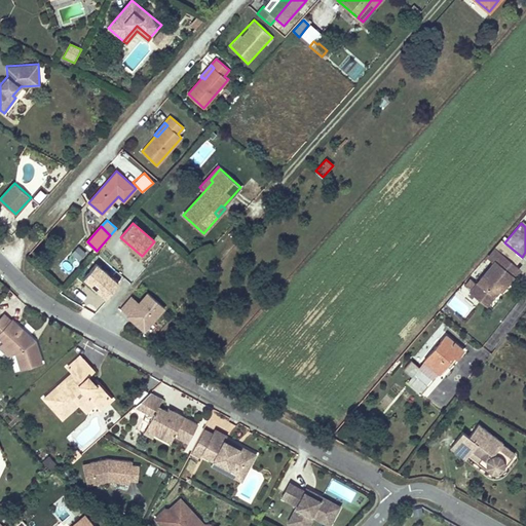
[(79,247),(72,254),(79,261),(86,253),(79,247)]
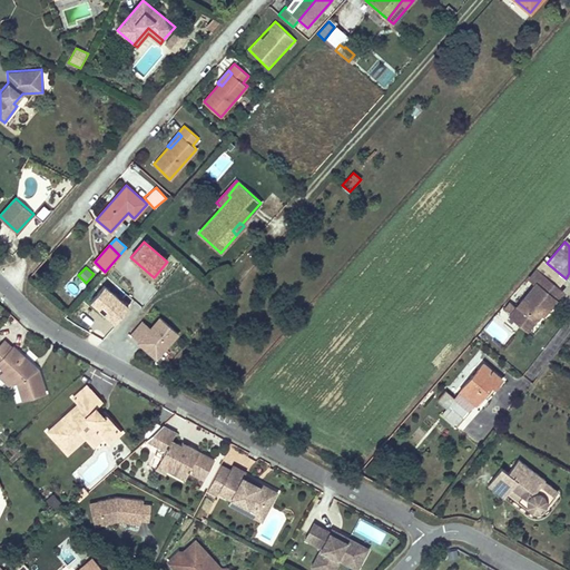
[(543,314),(562,291),(537,269),(529,278),(536,284),(510,315),(528,330),(537,318),(536,317),(540,311),(543,314)]
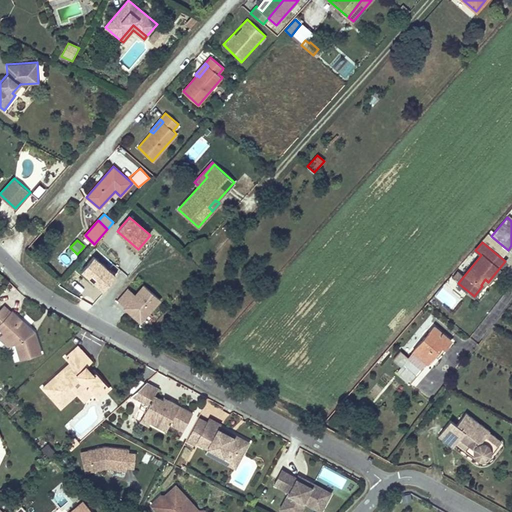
[(128,289),(117,301),(141,322),(161,300),(143,285),(135,294),(128,289)]
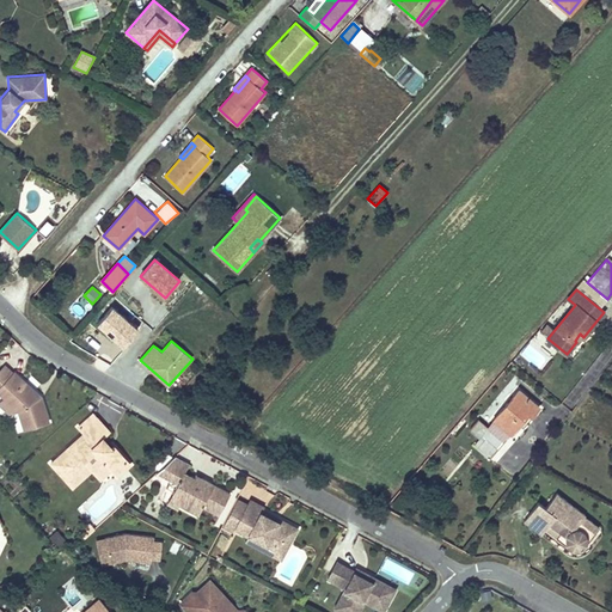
[(40,404),(36,392),(14,372),(13,373),(5,365),(0,369),(0,393),(4,397),(18,410),(24,429),(49,422),(43,403),(40,404)]
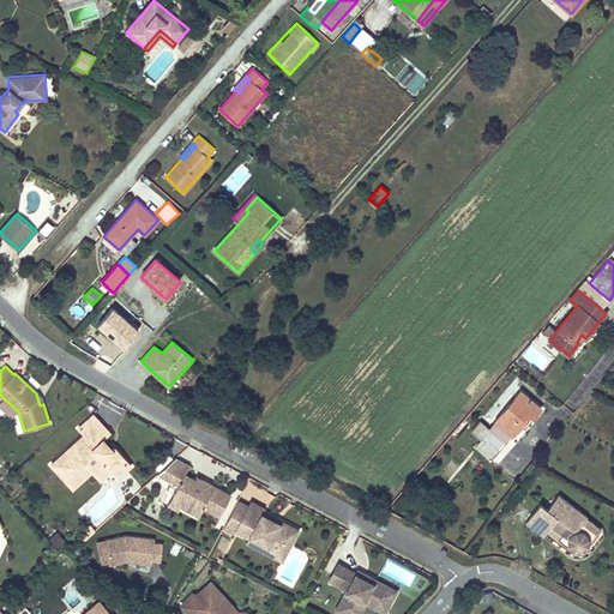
[(523,372),(518,378),(541,396),(546,390),(523,372)]
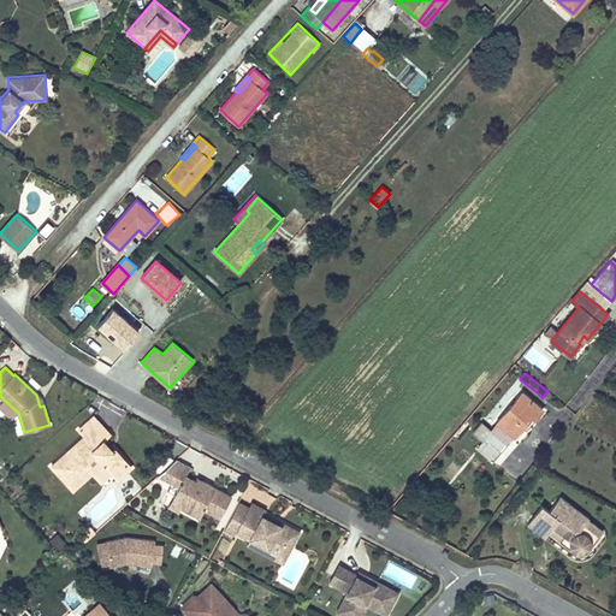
[(493,461),(522,426),(531,416),(534,419),(543,409),(522,392),(515,402),(514,401),(510,403),(511,404),(491,430),(481,422),(473,432),(484,442),(487,444),(481,451),(493,461)]
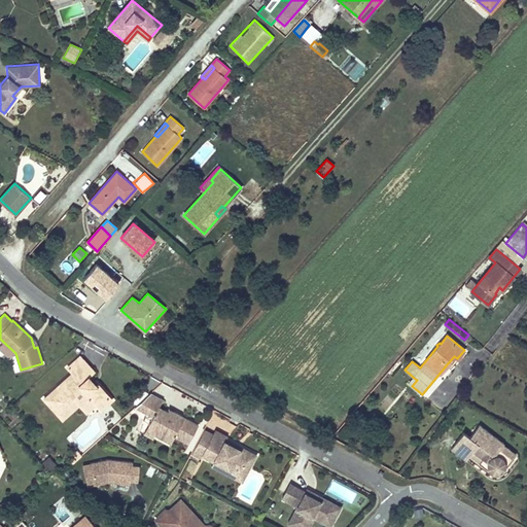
[(15,353),(3,342),(0,345),(0,347),(9,355),(15,353)]
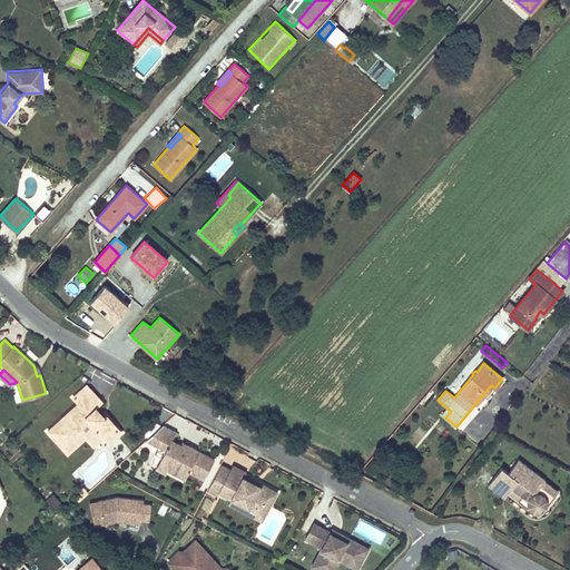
[(120,432),(106,415),(104,416),(101,414),(99,416),(96,413),(98,411),(96,408),(102,402),(87,385),(74,397),(79,403),(48,431),(66,450),(84,434),(86,436),(87,438),(97,429),(104,436),(109,442),(120,432)]
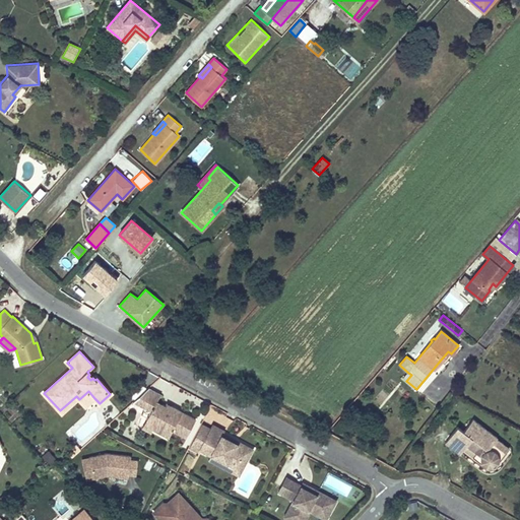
[(444,363),(451,353),(448,351),(441,360),(444,363)]
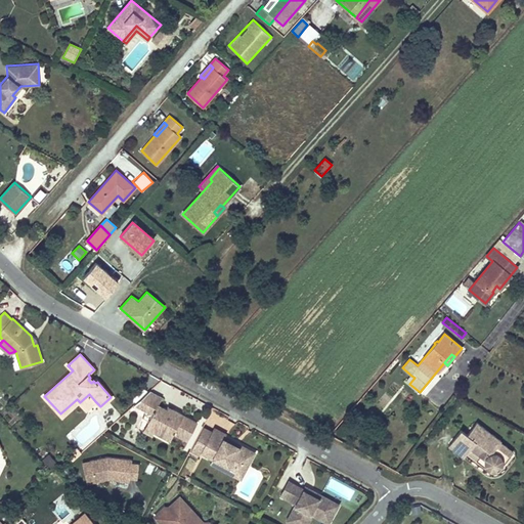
[(187,441),(198,422),(173,408),(170,413),(166,410),(167,409),(166,408),(158,404),(162,397),(149,391),(134,404),(146,411),(148,407),(154,410),(151,413),(148,421),(157,425),(153,431),(154,432),(170,440),(173,433),(187,441)]
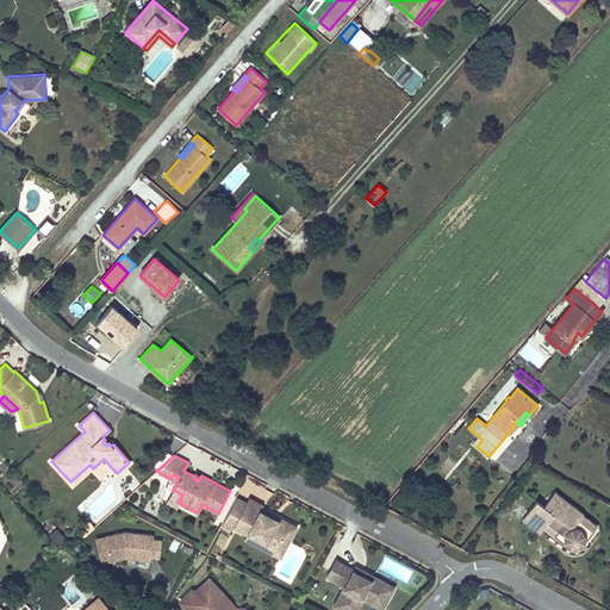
[(100,477),(111,467),(104,459),(93,468),(100,477)]
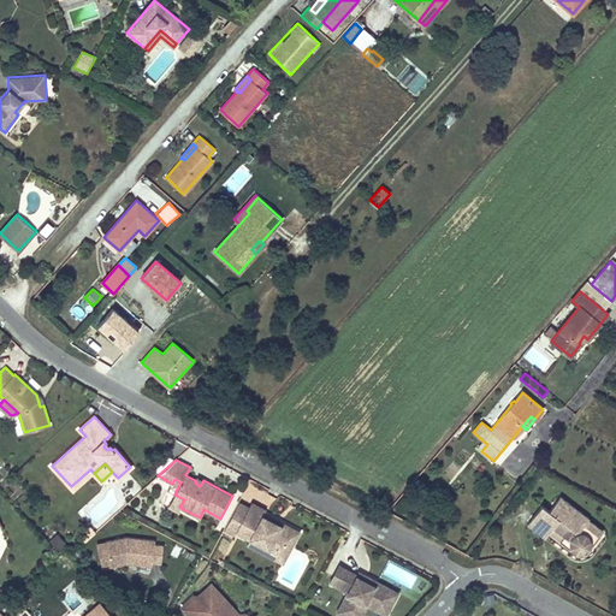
[(73,490),(93,472),(90,469),(71,486),(73,490)]
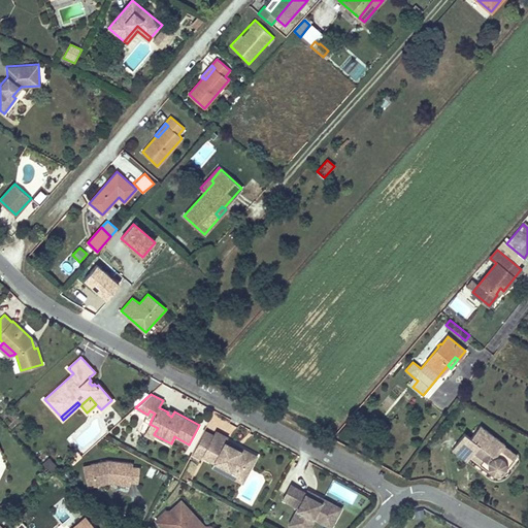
[(154,434),(158,428),(150,424),(144,433),(153,438),(155,435),(154,434)]
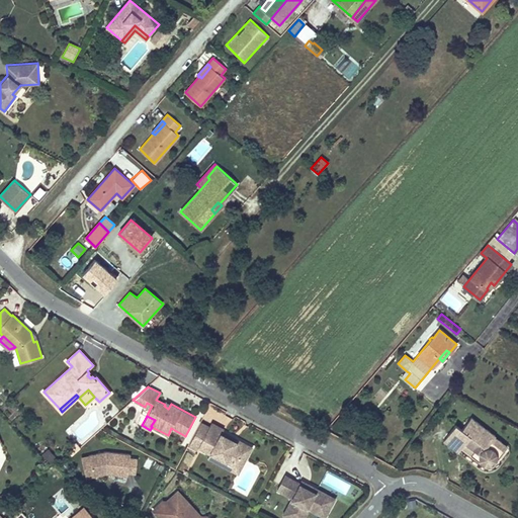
[(504,449),(491,440),(495,436),(495,435),(470,417),(461,429),(455,425),(443,441),(446,443),(455,450),(458,452),(461,448),(464,443),(473,450),(470,454),(482,463),(483,464),(484,464),(485,464),(487,464),(488,465),(489,465),(490,464),(491,464),(492,463),(493,462),(494,462),(495,461),(504,449)]
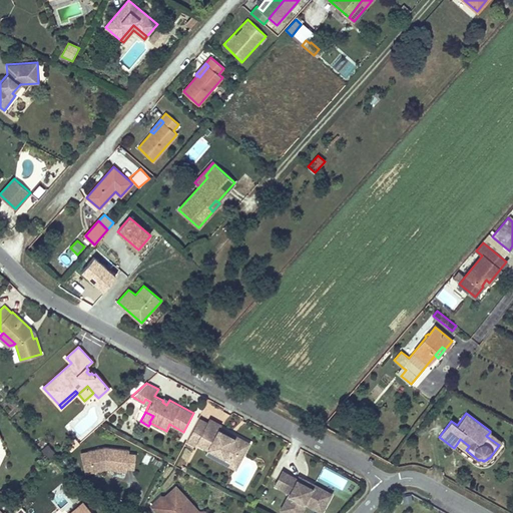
[(242,455),(249,443),(233,434),(232,437),(218,430),(220,427),(220,425),(209,419),(197,443),(208,448),(231,461),(235,454),(238,453),(242,455)]
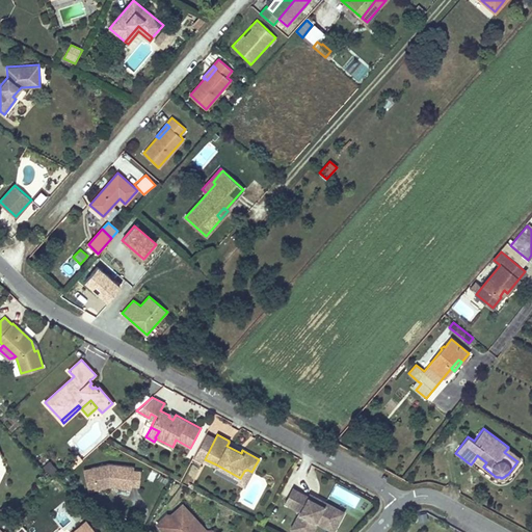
[(242,450),(229,443),(227,446),(241,453),(242,450)]
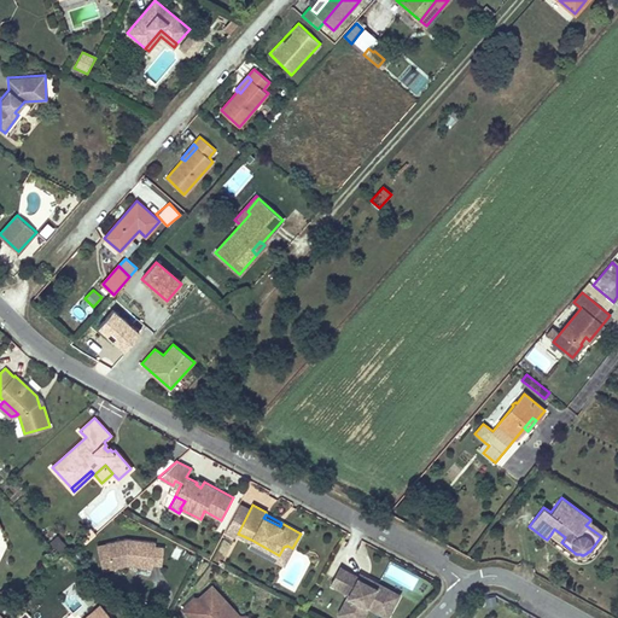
[(605,531),(590,520),(586,525),(601,536),(605,531)]
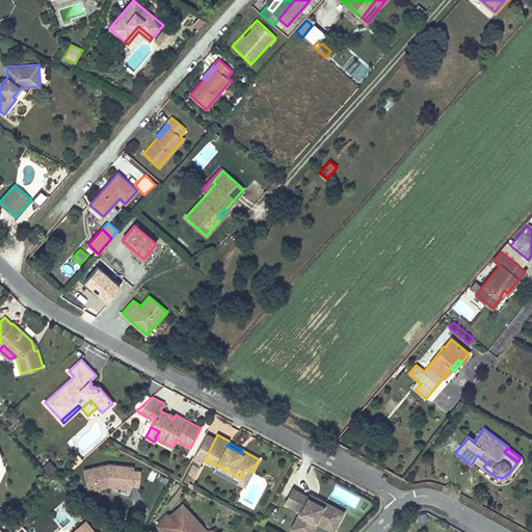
[(486,462),(477,455),(474,460),(483,467),(486,462)]
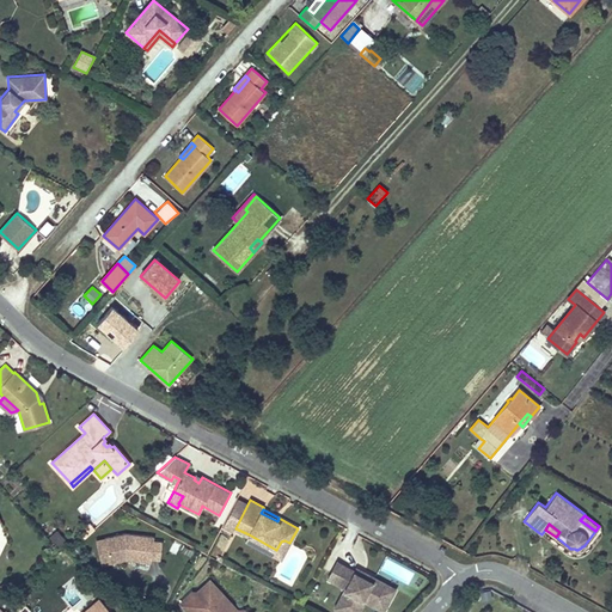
[(151,558),(153,540),(154,537),(124,533),(104,538),(110,558),(122,556),(127,556),(126,560),(151,562),(151,558)]
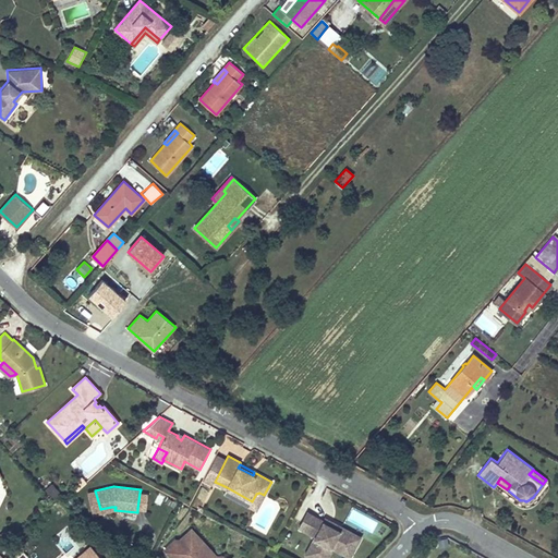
[(252,501),(227,487),(223,493),(256,510),(264,495),(259,493),(256,494),(252,501)]
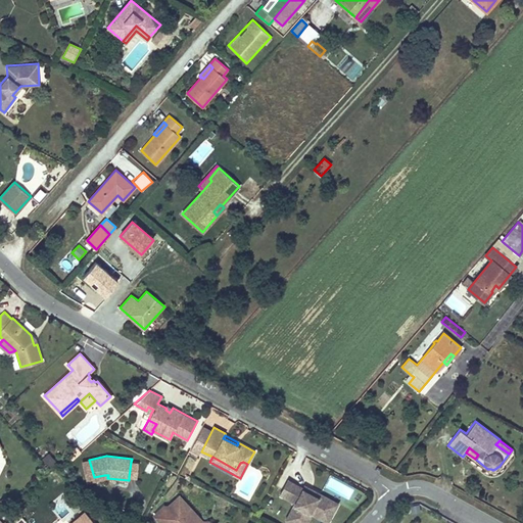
[(94,477),(89,460),(83,461),(87,483),(107,478),(108,475),(104,475),(94,477)]
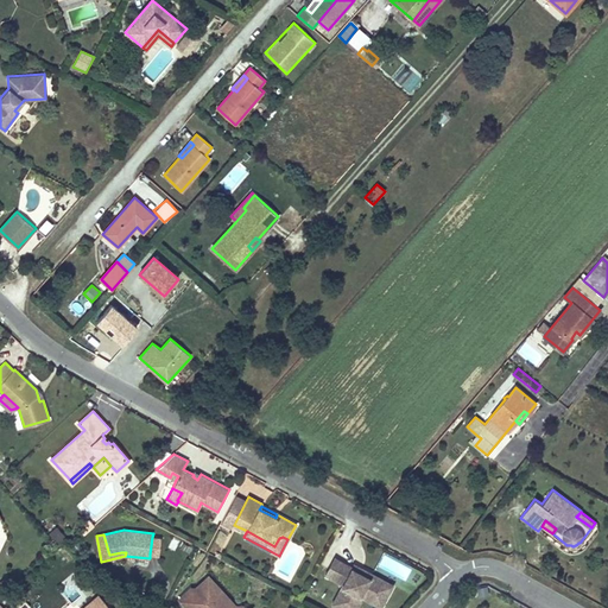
[(159,556),(162,538),(152,537),(150,555),(159,556)]
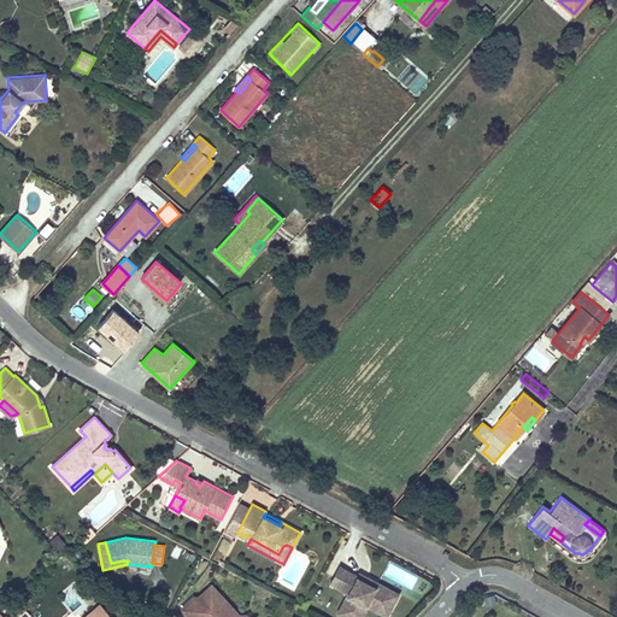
[(411,588),(417,576),(389,562),(383,575),(411,588)]
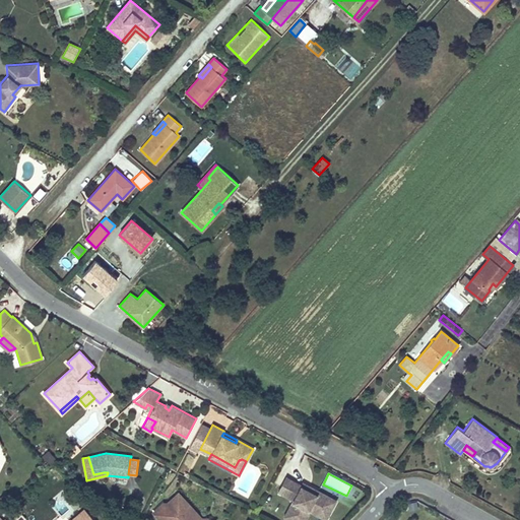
[(336,501),(309,485),(308,490),(301,485),(302,485),(286,476),(278,491),(294,500),(284,516),(290,519),(304,519),(310,510),(308,509),(311,504),(320,509),(321,506),(330,511),(336,501)]
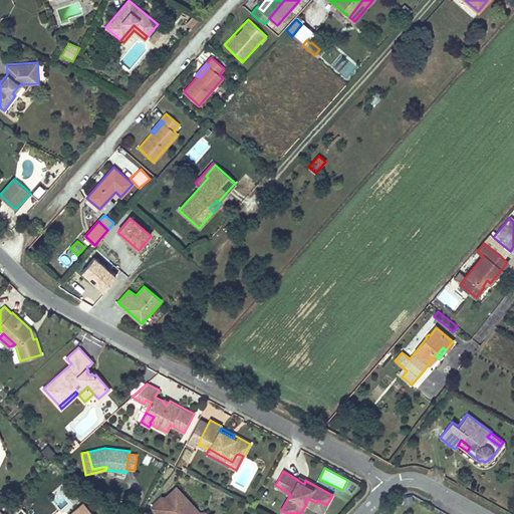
[(198,513),(199,513),(176,488),(166,497),(162,497),(152,506),(159,513),(163,513),(164,513),(198,513)]
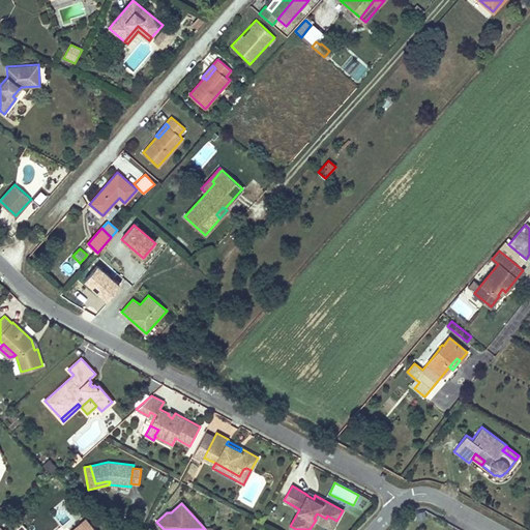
[(332,529),(336,521),(327,516),(326,519),(317,513),(314,519),(316,520),(332,529)]
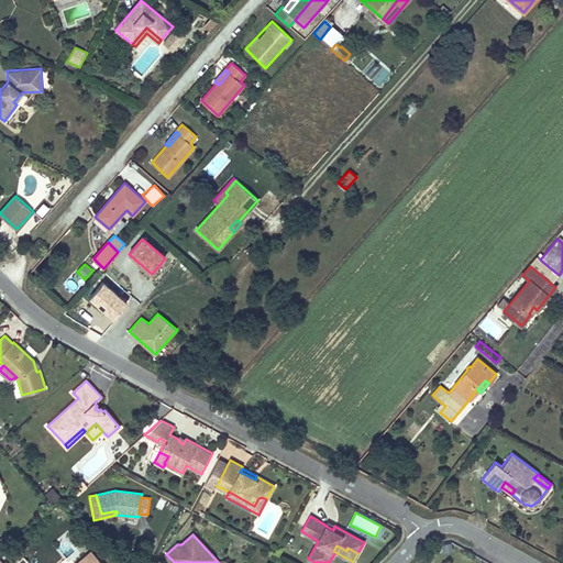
[(101,562),(91,551),(76,562),(101,562)]
